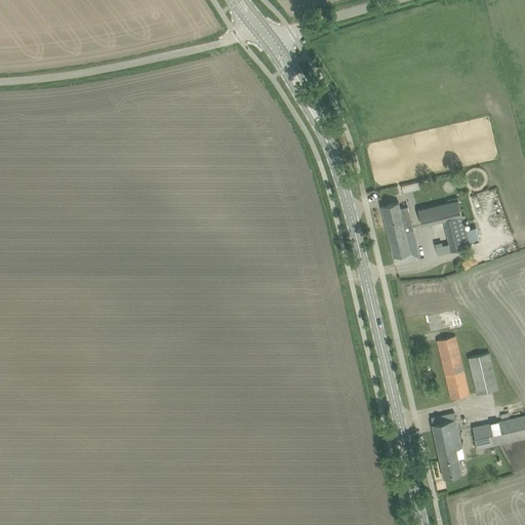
[(436,246),(438,254),(470,246),(458,200),(417,210),(421,225),(444,219),(449,242),(436,246)]
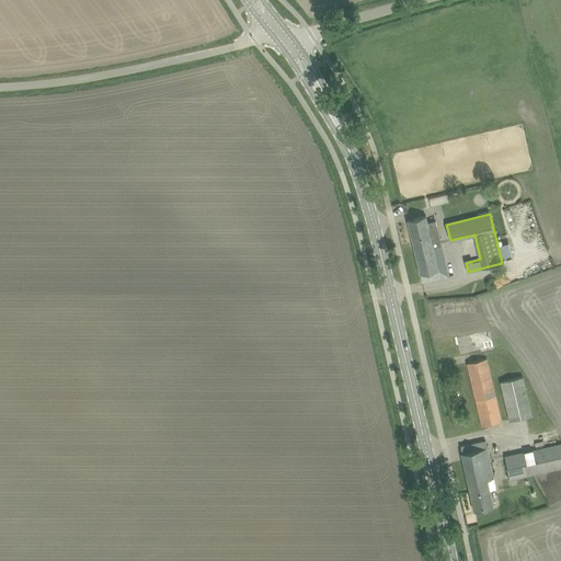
[(419,217),(408,219),(408,220),(422,282),(433,279),(448,276),(439,235),(435,220),(427,221),(425,216),(419,217)]
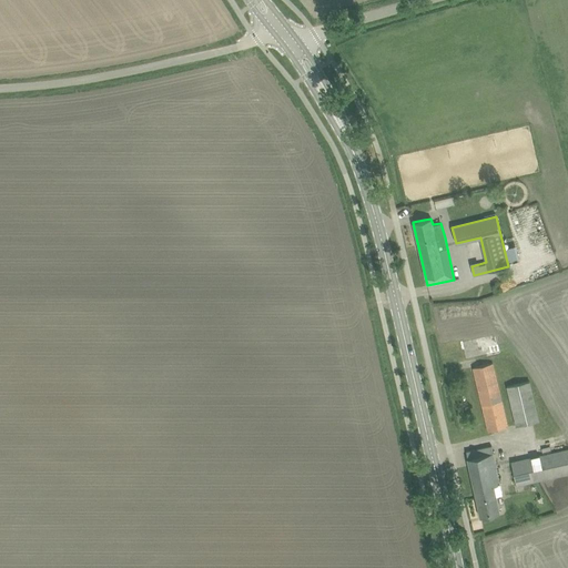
[(474,367),(488,430),(507,426),(493,363),(474,367)]
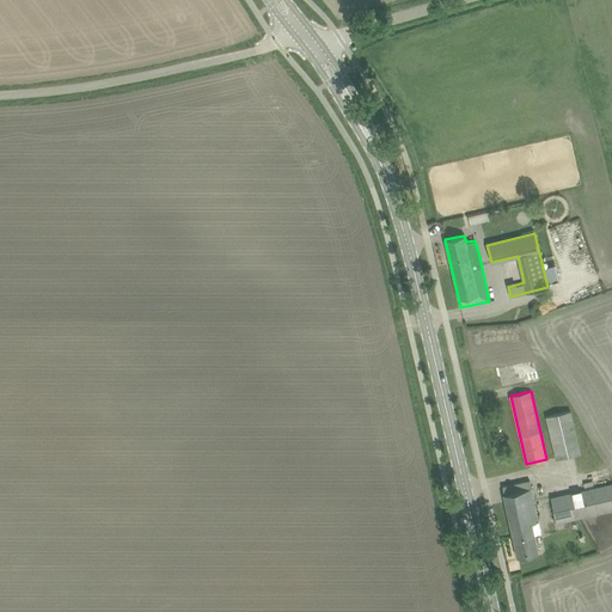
[(546,416),(556,458),(581,452),(570,410),(546,416)]
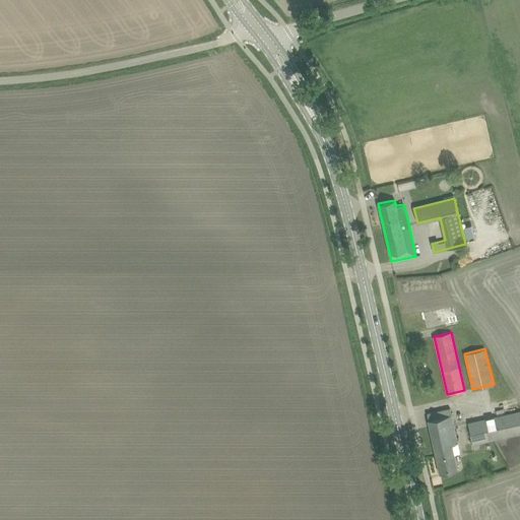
[(427,412),(440,473),(449,471),(457,469),(454,454),(459,452),(450,407),(427,412)]
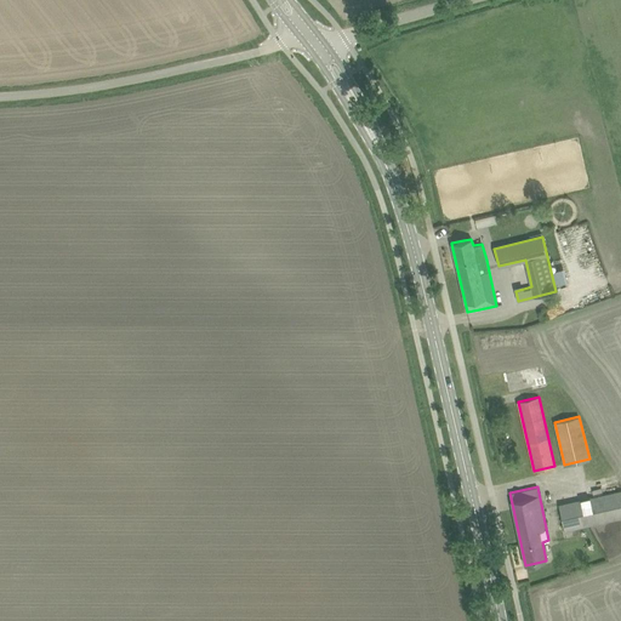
[(620,490),(558,505),(563,530),(620,517),(620,490)]
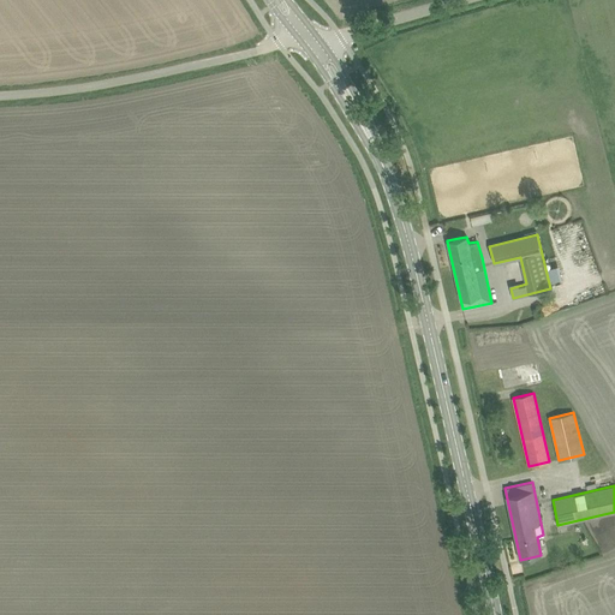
All buildings are outlined.
